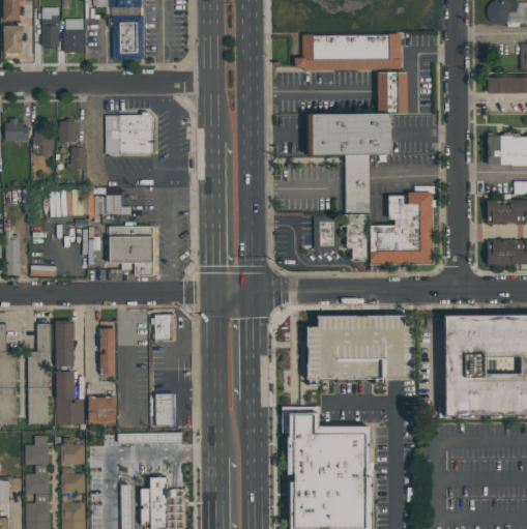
[(4,20),(4,0),(29,0),(21,0),(22,20),(4,20)]
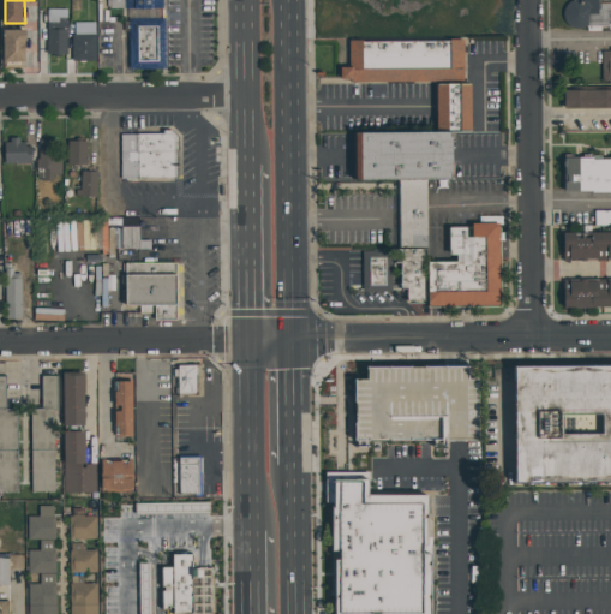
[(580,28),(575,27),(570,23),(567,18),(565,13),(567,7),(569,3),(573,0),(610,0),(610,25),(589,25),(589,24),(586,27),(580,28)]
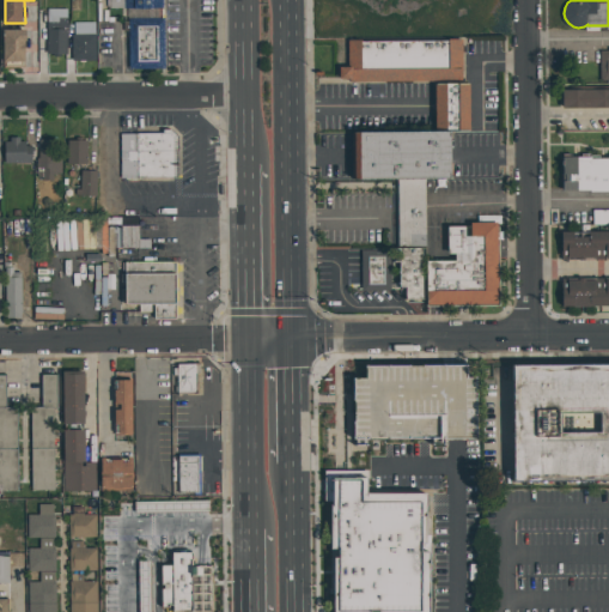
[(69,8),(49,8),(50,54),(71,53),(69,8)]
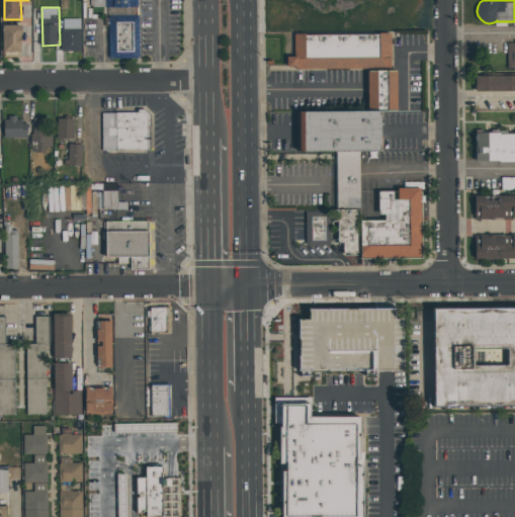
[(110,15),(140,15),(141,58),(111,58),(110,15)]
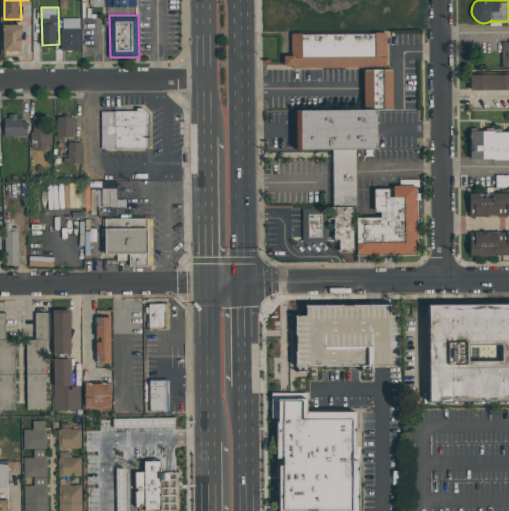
[(5,57),(4,25),(24,25),(24,33),(23,33),(23,57),(5,57)]
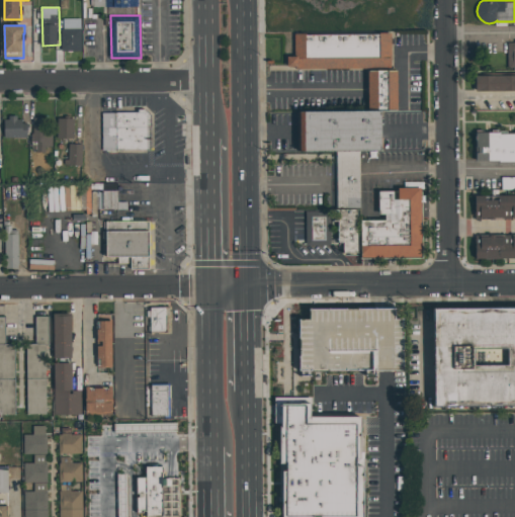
[(62,28),(82,28),(82,51),(62,51),(62,28)]
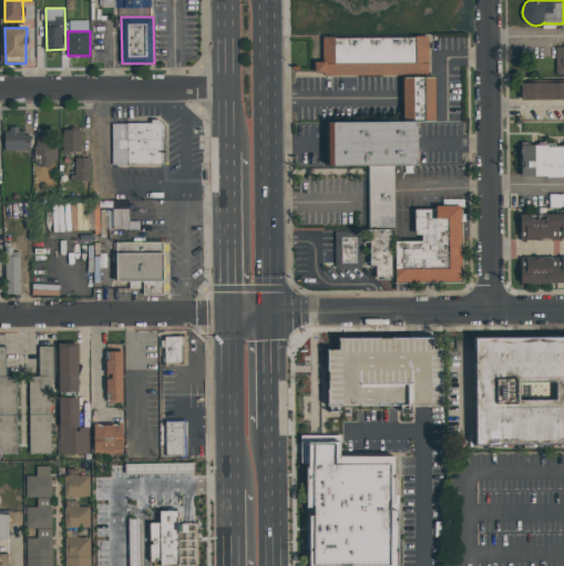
[(429,35),(430,72),(315,74),(315,61),(325,61),(324,38),(429,35)]
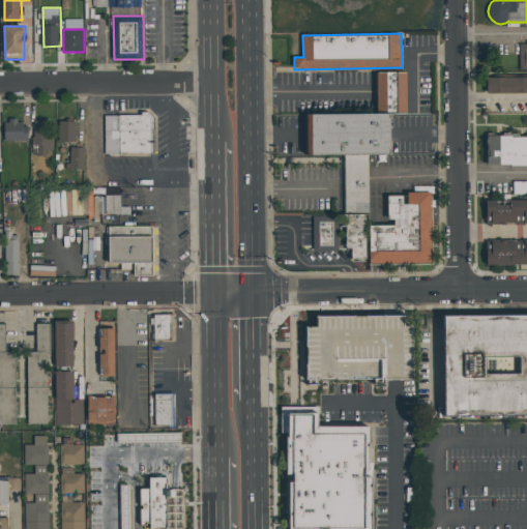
[(407,72),(407,112),(380,112),(379,72),(407,72)]
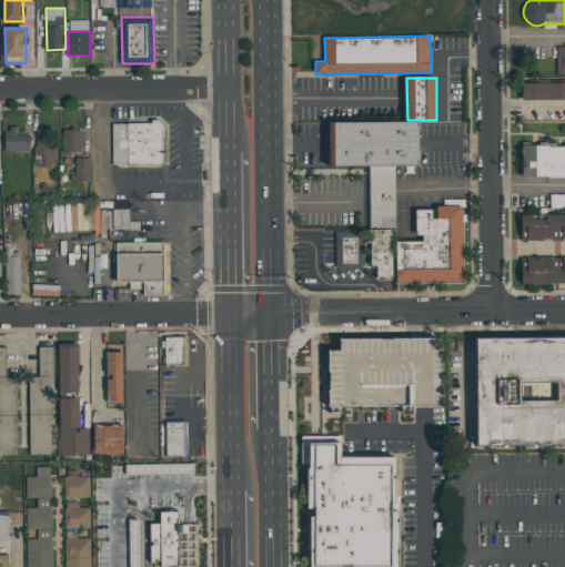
[(564,99),(523,100),(523,83),(564,82),(564,99)]
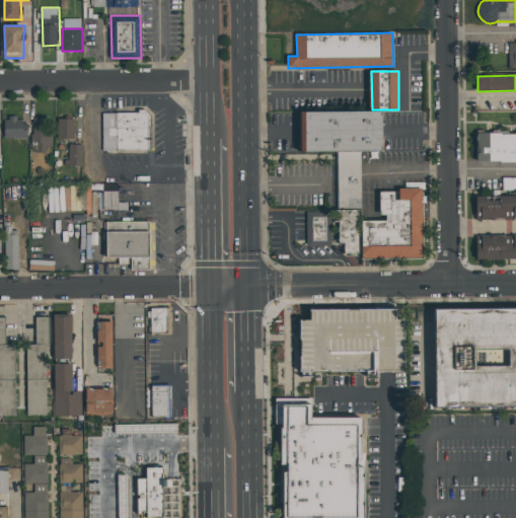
[(153,150),(107,151),(107,114),(149,113),(152,117),(153,150)]
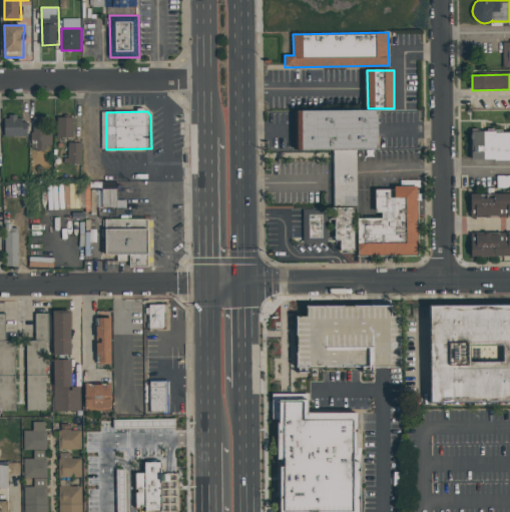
[(17,114),(18,117),(23,117),(23,121),(28,121),(28,135),(6,135),(5,118),(10,117),(10,114),(17,114)]
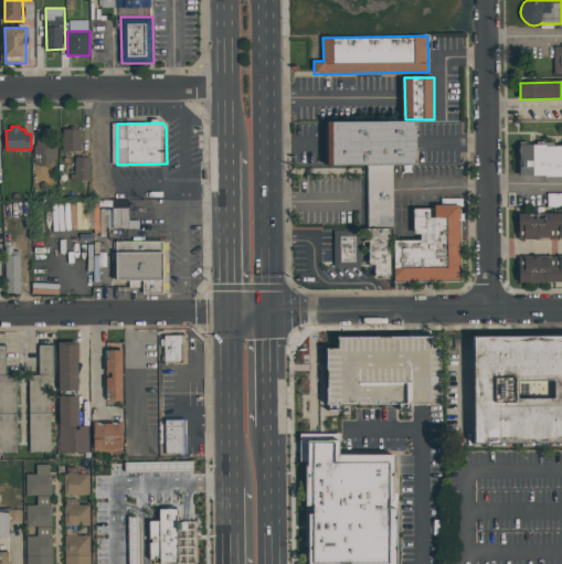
[(38,128),(51,128),(52,139),(57,139),(57,160),(51,160),(51,166),(41,166),(41,162),(35,163),(35,145),(38,145),(38,128)]
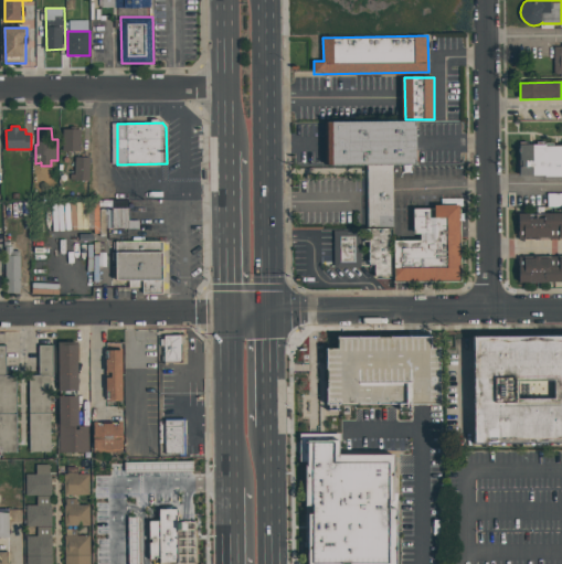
[(83,150),(83,129),(65,129),(65,150),(83,150)]
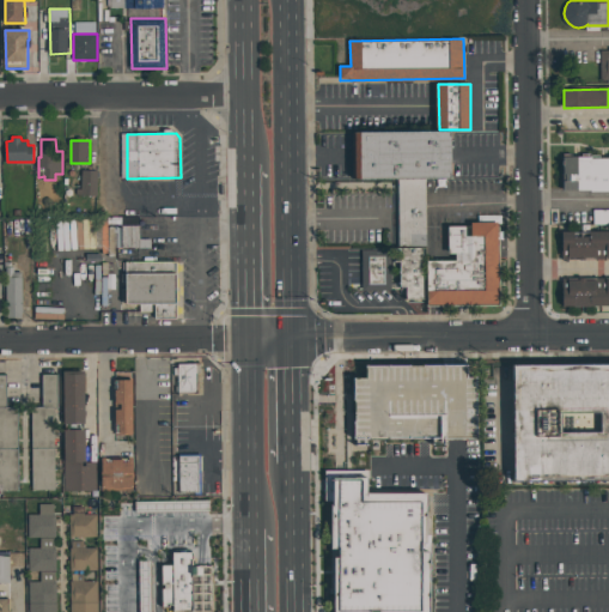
[(564,157),(608,156),(608,189),(564,191),(564,157)]
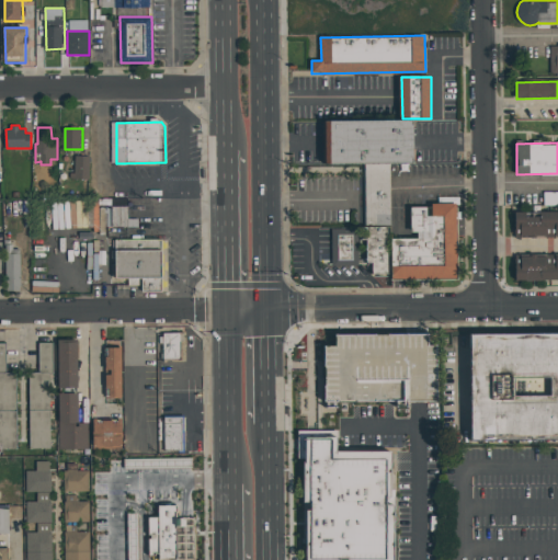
[(91,179),(92,155),(77,155),(76,178),(91,179)]
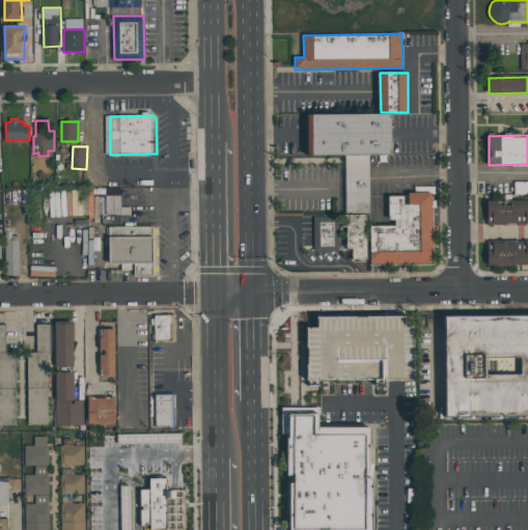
[(369,156),(370,213),(348,213),(346,156),(369,156)]
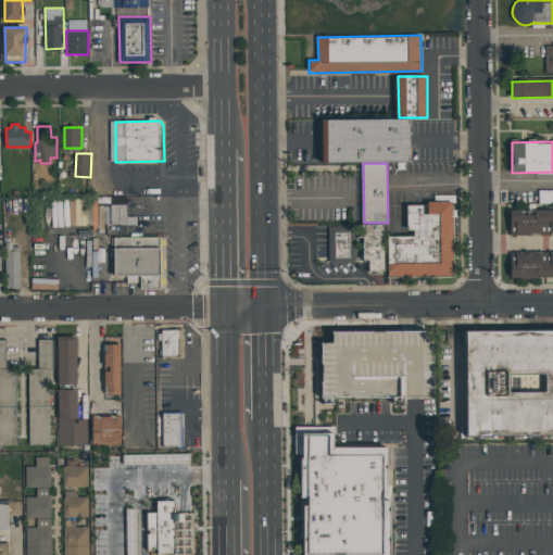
[(539,190),(552,189),(552,203),(539,204),(539,190)]
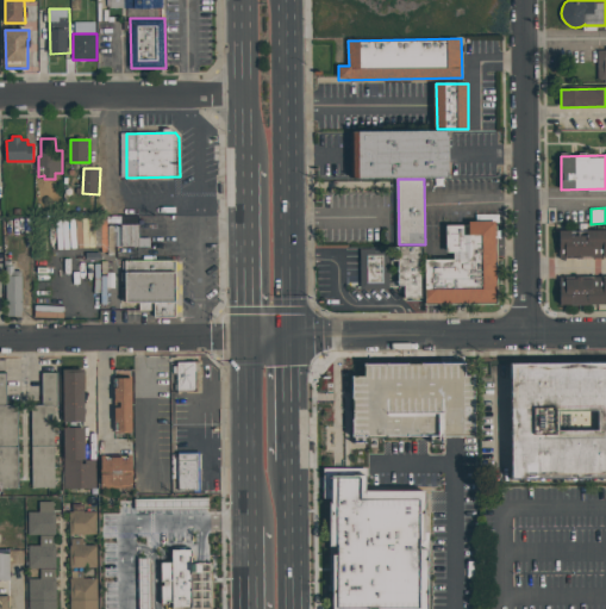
[(122,224),(139,224),(139,247),(122,247),(122,224)]
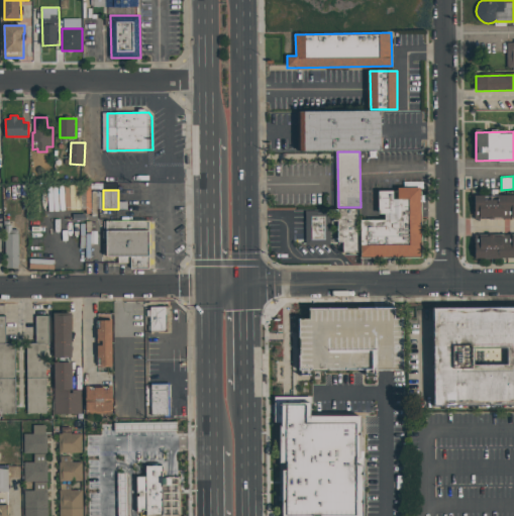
[(422,191),(422,258),(362,258),(362,219),(386,219),(386,214),(380,214),(380,191),(422,191)]
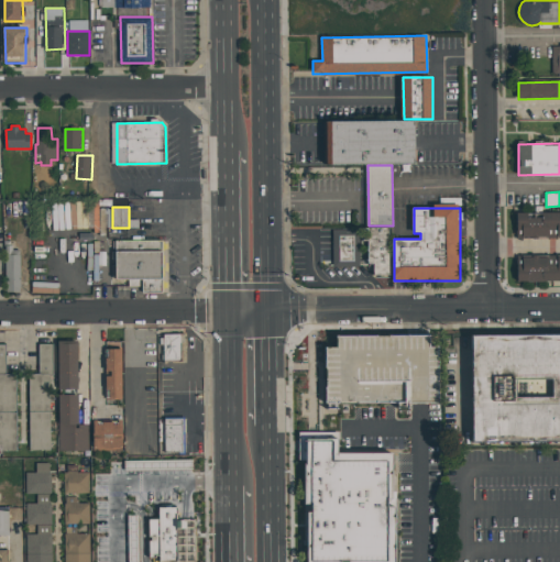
[(559,237),(518,238),(518,215),(559,213),(559,237)]
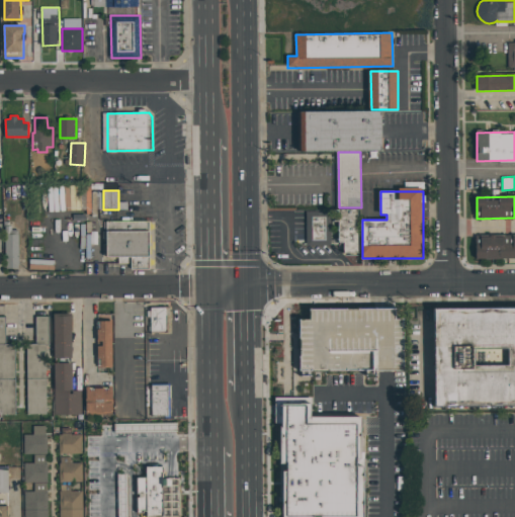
[(310,212),(335,212),(335,248),(310,247),(310,212)]
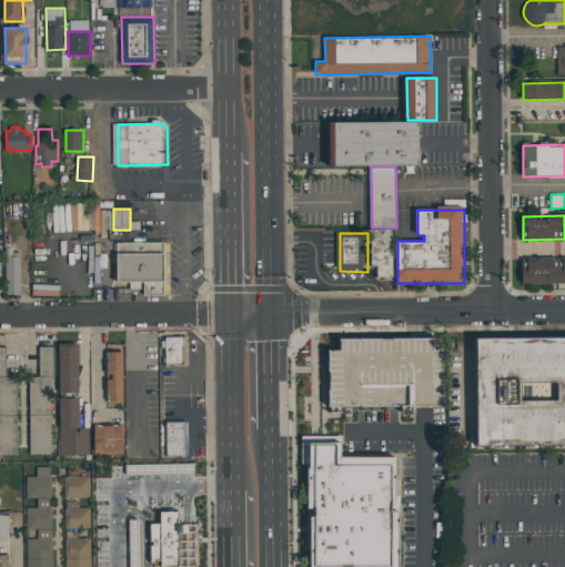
[(118,242),(165,242),(165,295),(144,295),(144,289),(131,289),(131,283),(118,282),(118,242)]
